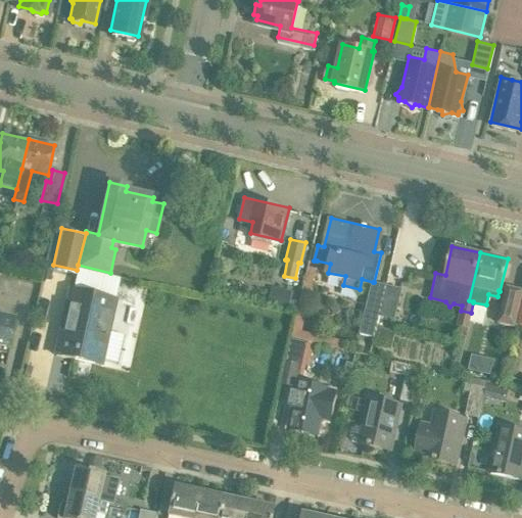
[(373,282),(360,331),(374,335),(377,324),(380,313),(387,285),(374,282),(373,282)]
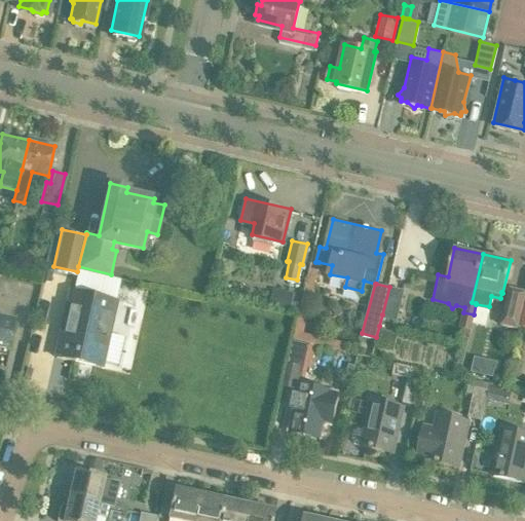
[(501,322),(517,326),(524,292),(524,289),(510,286),(501,322)]
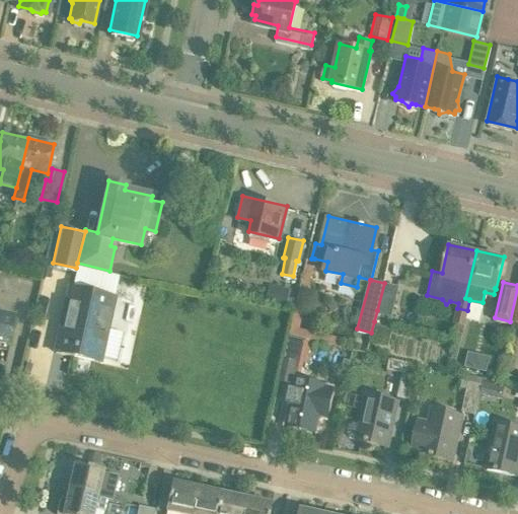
[(286,303),(289,287),(270,283),(267,299),(286,303)]
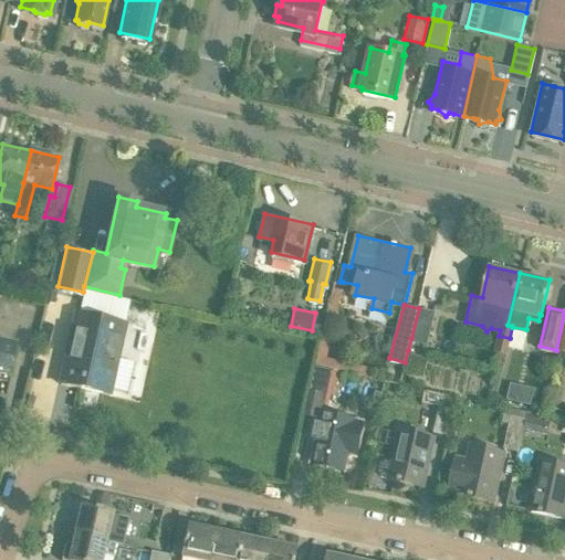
[(433,312),(419,308),(411,338),(427,341),(433,312)]
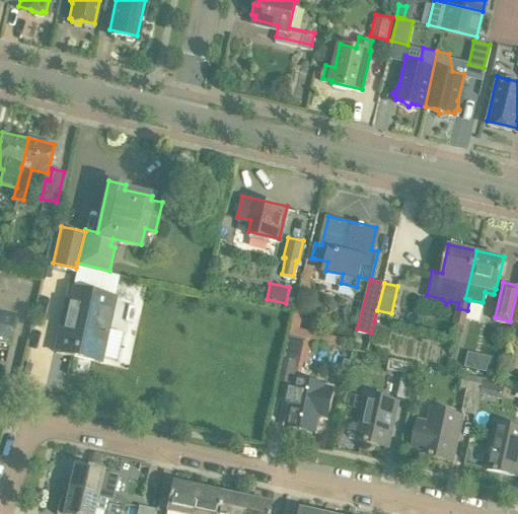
[(69,316),(61,352),(99,361),(115,294),(71,284),(64,315),(69,316)]
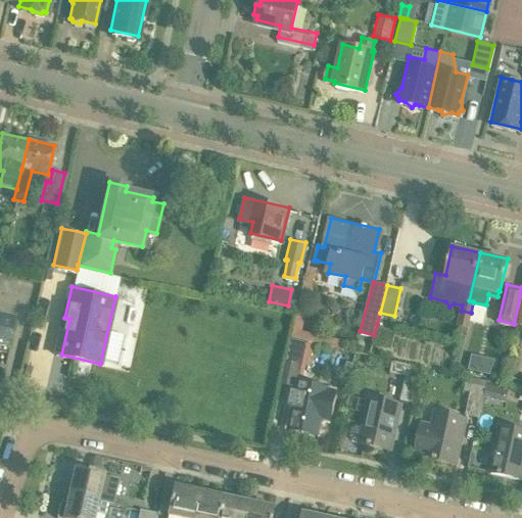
[(461,311),(458,323),(464,324),(468,325),(470,319),(471,313),(461,311)]
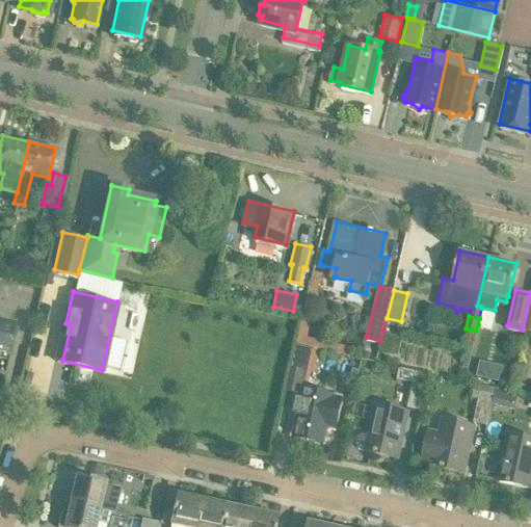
[(0,349),(7,351),(14,322),(0,319),(0,349)]
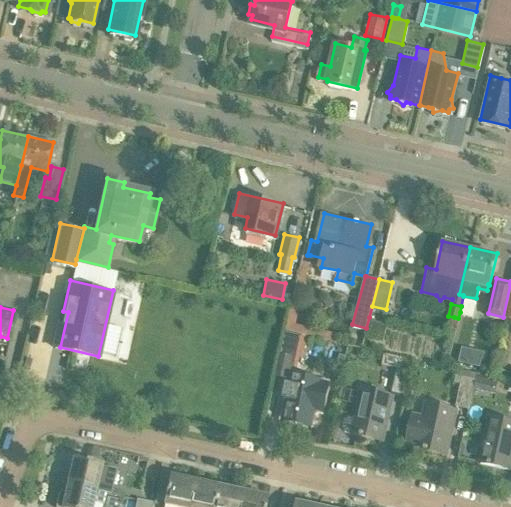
[(369,317),(365,333),(381,337),(385,321),(369,317)]
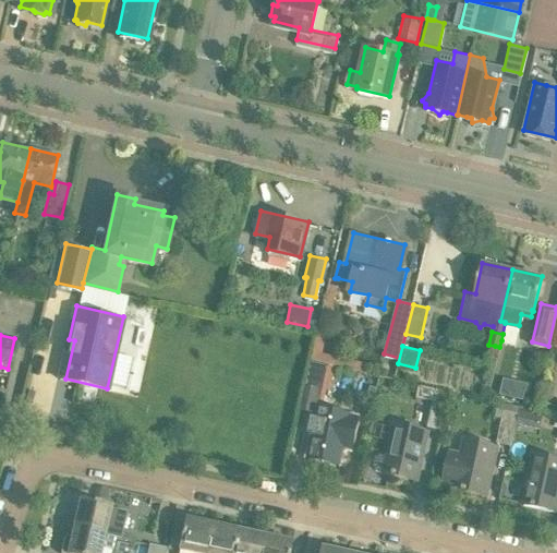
[(335,363),(311,358),(300,408),(313,410),(318,387),(329,389),(335,363)]
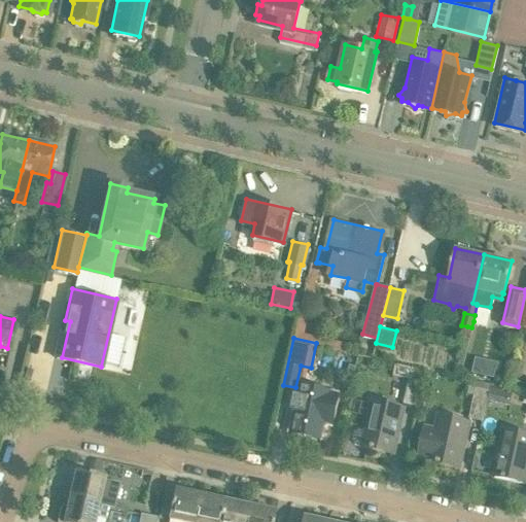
[(492,373),(495,359),(475,354),(471,369),(492,373)]
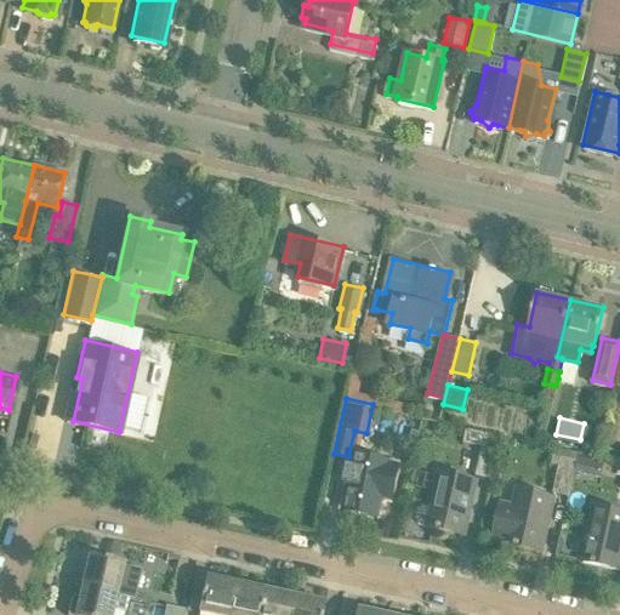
[(483,428),(481,443),(473,472),(490,476),(500,432),(483,428)]
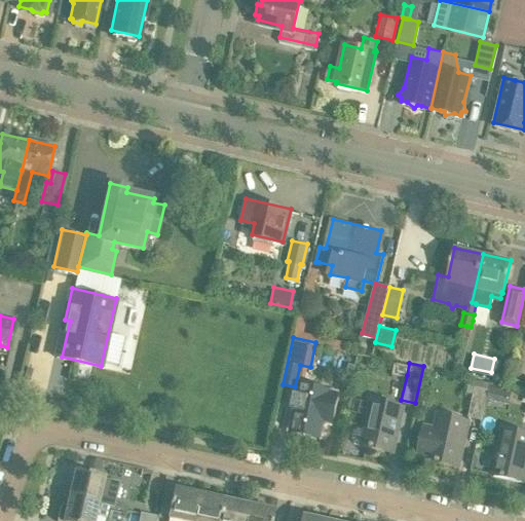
[(469,375),(466,389),(472,391),(471,396),(467,411),(467,414),(481,417),(487,387),(487,386),(488,380),(469,375)]
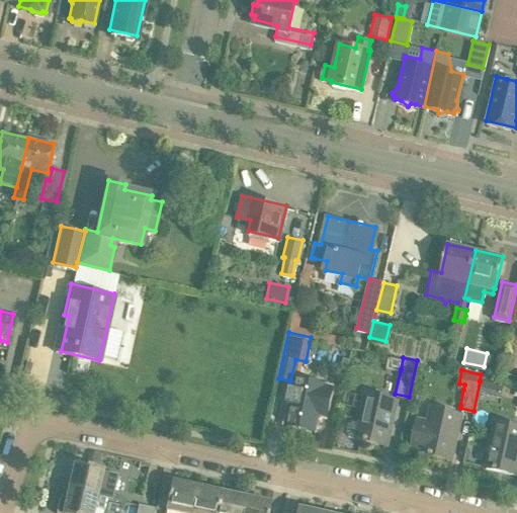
[(290,401),(285,422),(302,425),(300,430),(319,434),(321,423),(323,424),(324,419),(328,419),(328,420),(330,421),(337,387),(300,377),(295,376),(294,382),(292,389),(290,389),(289,390),(287,401),(290,401)]
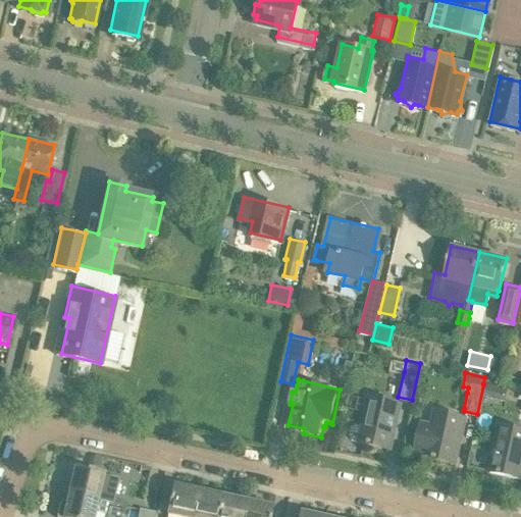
[(399,401),(368,395),(362,423),(358,421),(354,422),(351,424),(349,432),(351,436),(355,438),(359,440),(359,441),(388,447),(399,401)]
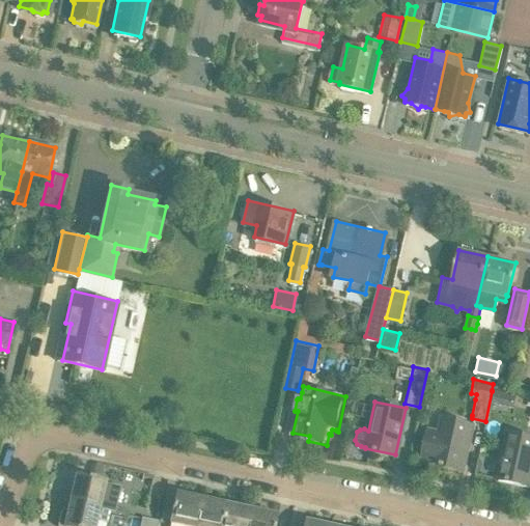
[(472,422),(441,416),(438,428),(427,426),(421,458),(431,460),(431,463),(462,469),(472,422)]
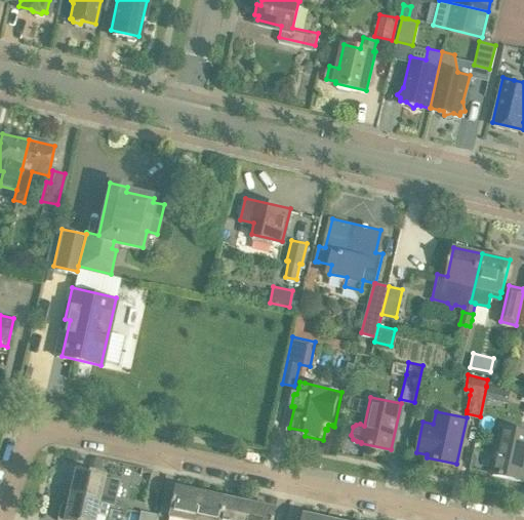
[(523,469),(523,430),(501,425),(492,472),(522,478),(523,469)]
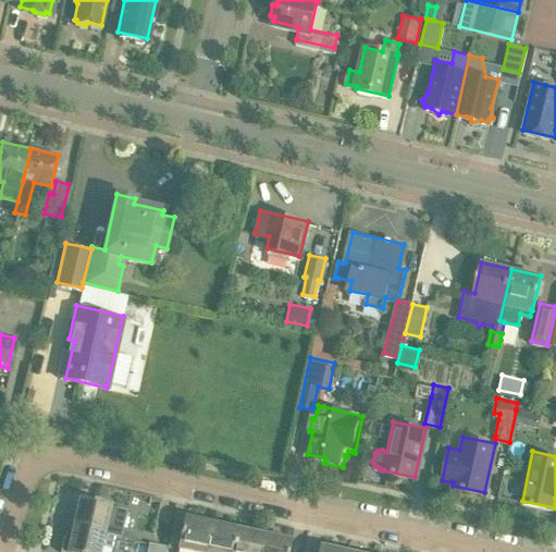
[(108,483),(100,481),(97,492),(106,494),(108,483)]
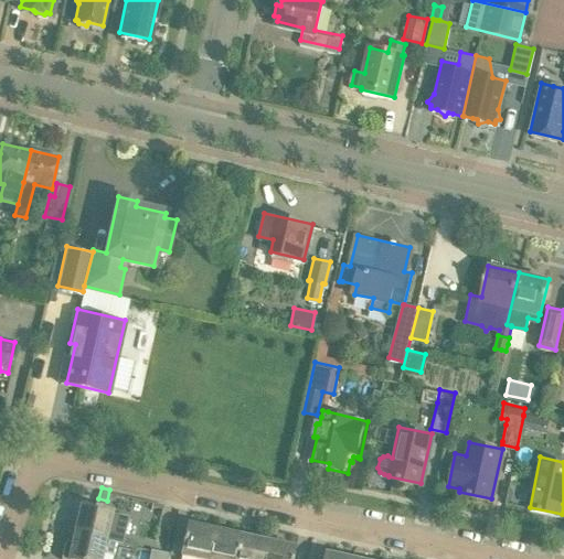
[(81,504),(74,531),(116,541),(120,543),(123,536),(127,514),(81,504)]
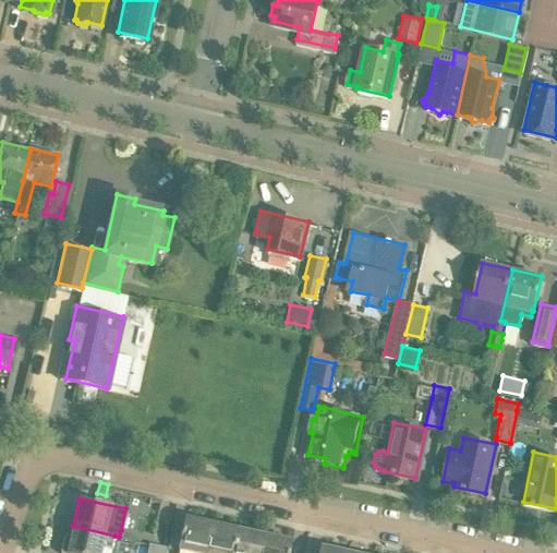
[(178,548),(201,552),(205,552),(212,523),(185,517),(178,548)]
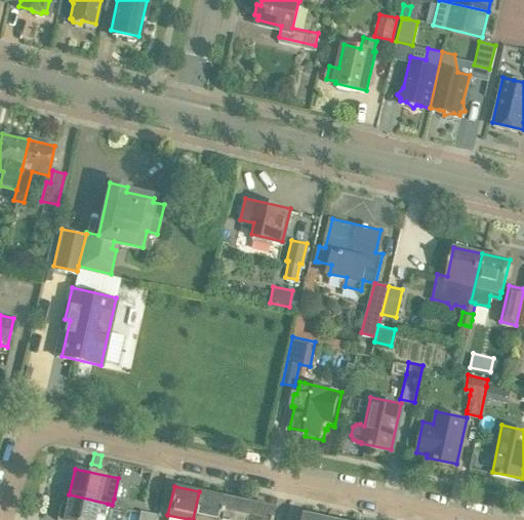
[(218,519),(224,496),(199,491),(193,519),(218,519)]
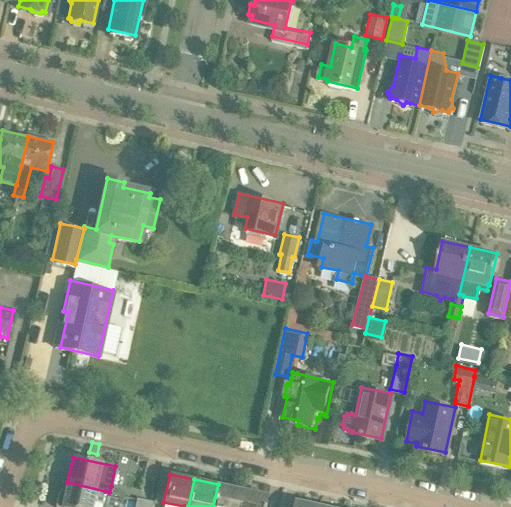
[(59,488),(55,505),(62,506),(64,506),(91,506),(93,499),(102,501),(104,494),(105,491),(67,482),(65,490),(59,488)]
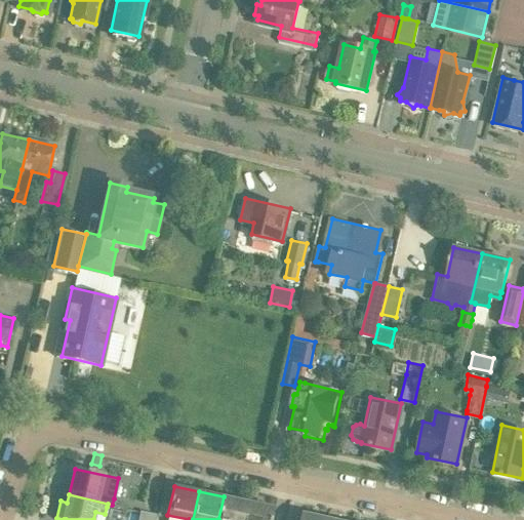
[(218,519),(243,519),(247,502),(224,496),(218,519)]
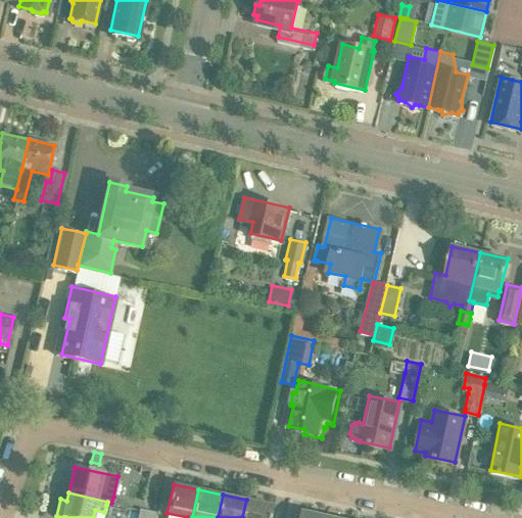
[(269,517),(272,505),(246,500),(242,517),(269,517)]
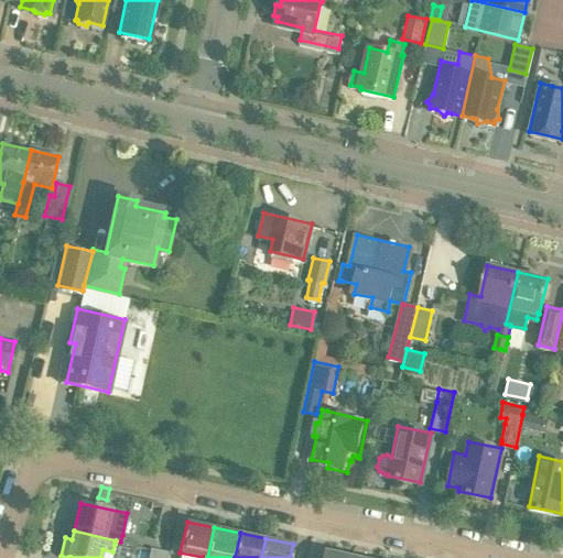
[(163,557),(166,549),(149,546),(145,557),(163,557)]
